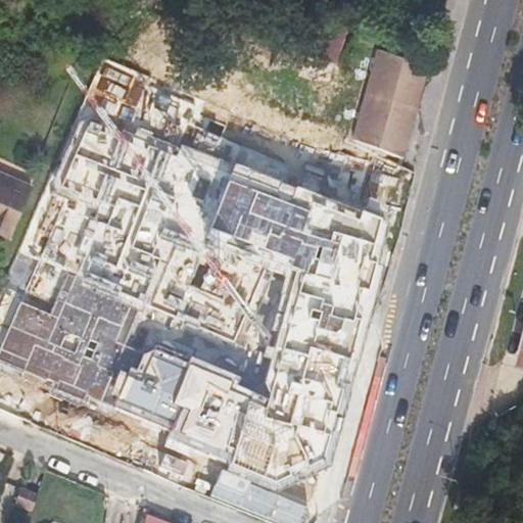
[(219,109),(400,167),(402,157),(427,73),(443,0),(34,0),(110,32),(102,58),(219,109)]
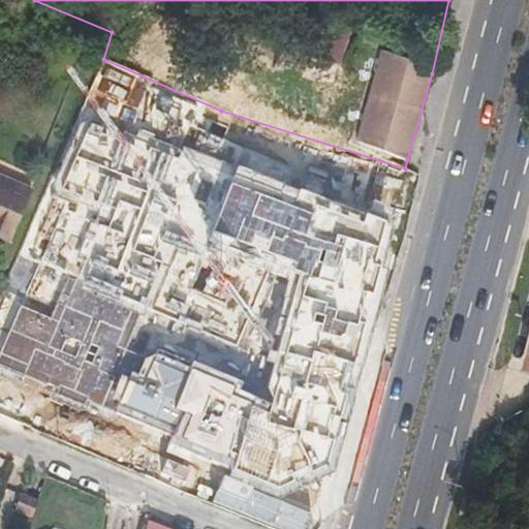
[(394,211),(224,137),(229,126),(216,122),(221,111),(103,59),(45,193),(65,201),(0,355),(0,377),(54,400),(99,417),(165,446),(232,473),(279,492),(323,476),(331,449),(358,346),(386,240),(394,211)]
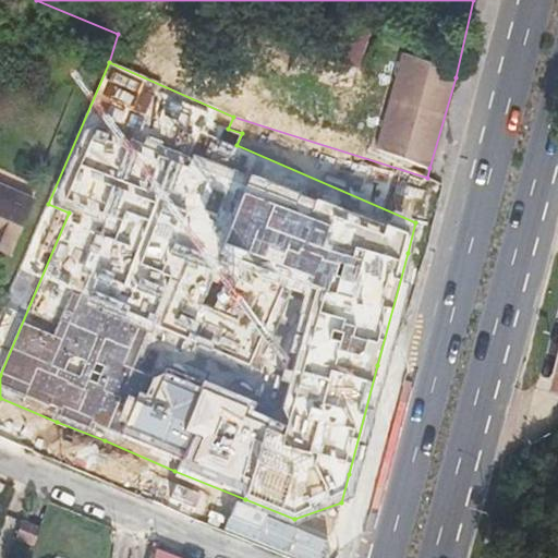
[(0,251),(14,256),(41,185),(0,169),(0,251)]
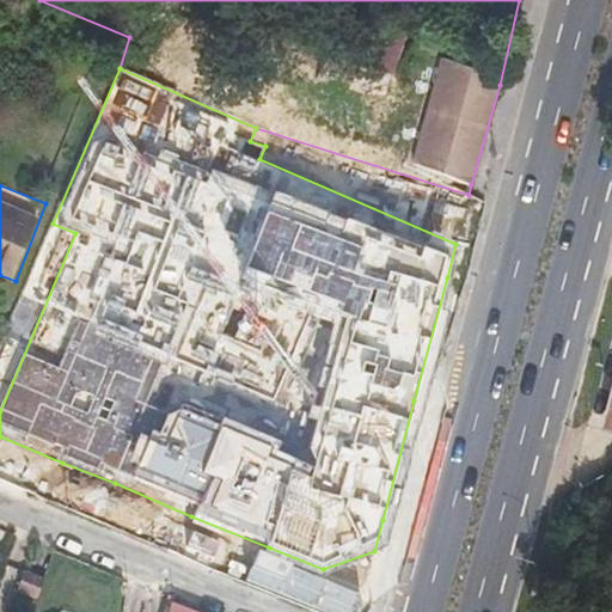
[(611,436),(611,381),(598,433),(611,436)]
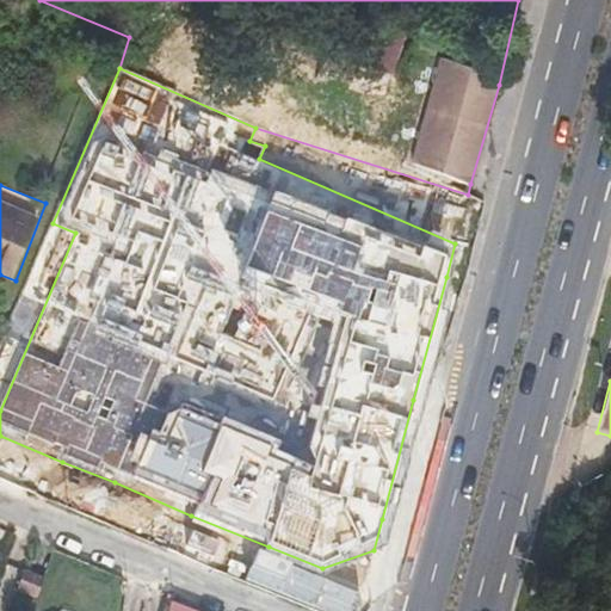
[(42,580),(22,573),(14,590),(35,597),(42,580)]
